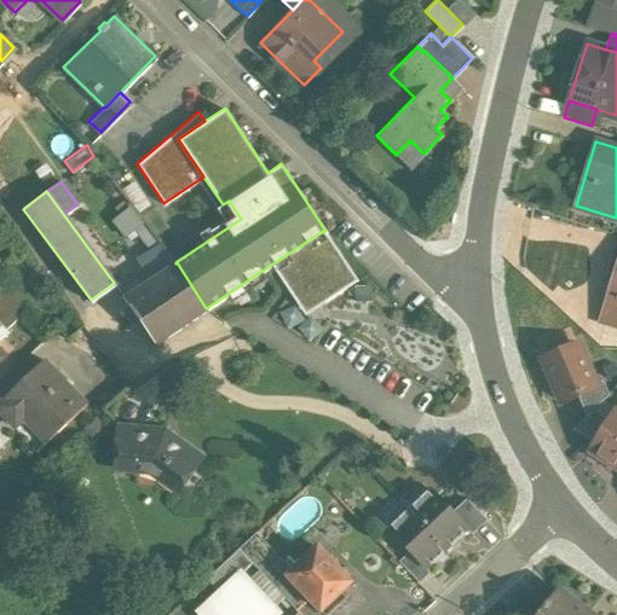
[(161,243),(130,203),(120,212),(151,251),(161,243)]
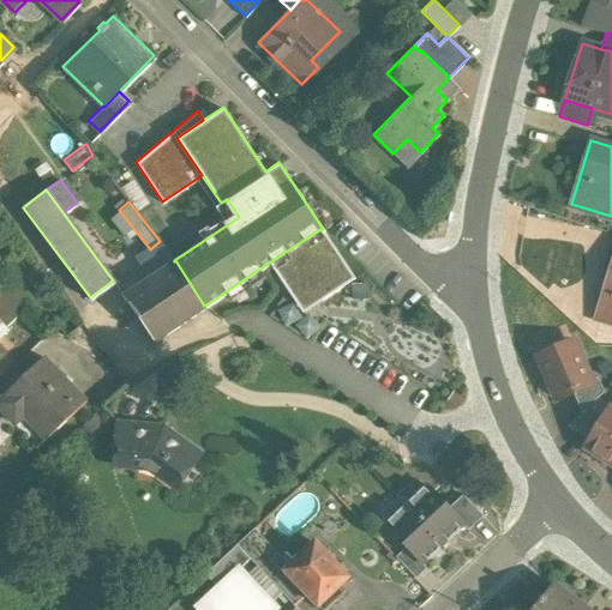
[(321,229),(269,263),(301,310),(353,276),(323,229),(321,230),(321,229)]
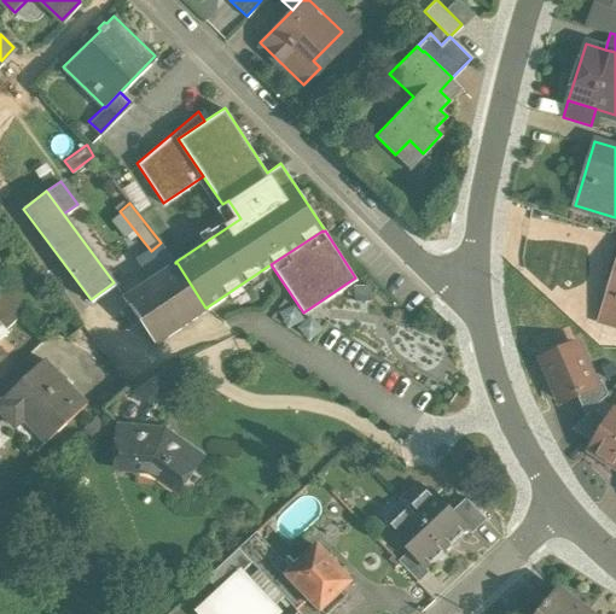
[(175,263),(123,298),(126,302),(120,305),(129,321),(135,316),(152,341),(205,308),(176,262),(175,263)]
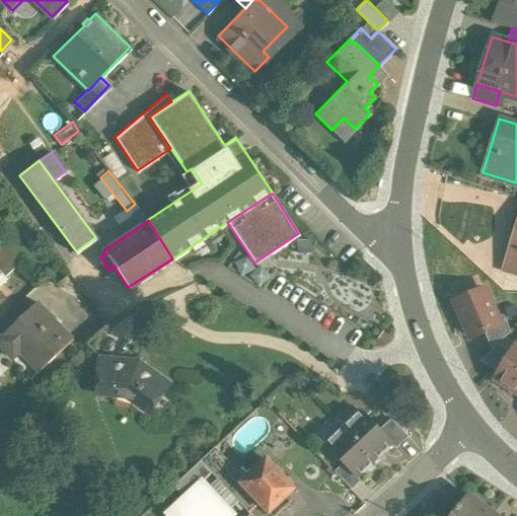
[(516,225),(505,267),(516,270),(516,225)]
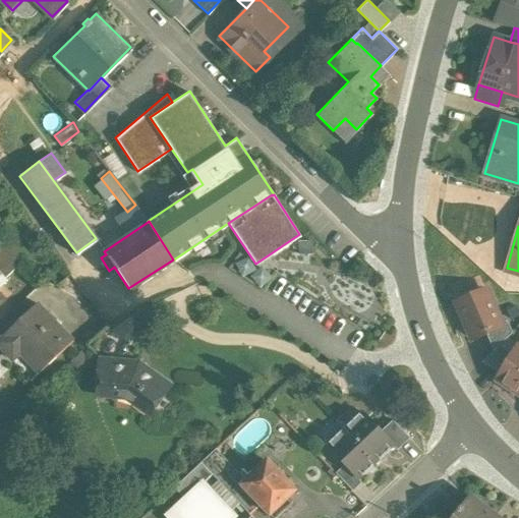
[(483,287),(455,299),(471,337),(484,332),(500,326),(499,324),(483,287)]
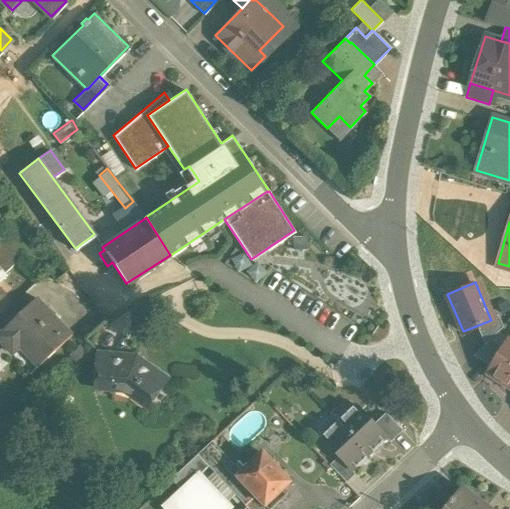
[(69,334),(34,297),(1,328),(2,329),(0,331),(0,340),(10,351),(22,339),(41,360),(69,334)]
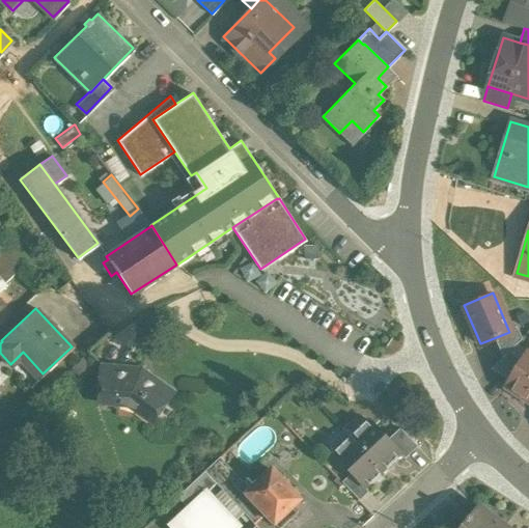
[(509,332),(494,338),(501,355),(520,336),(516,327),(508,330),(509,332)]
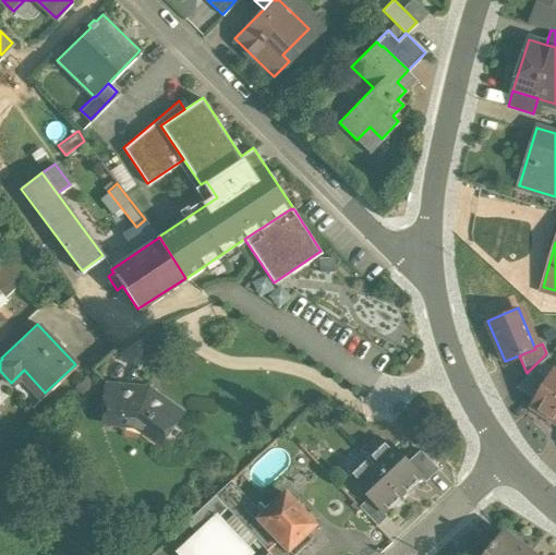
[(555,370),(554,369),(530,405),(555,420),(555,370)]
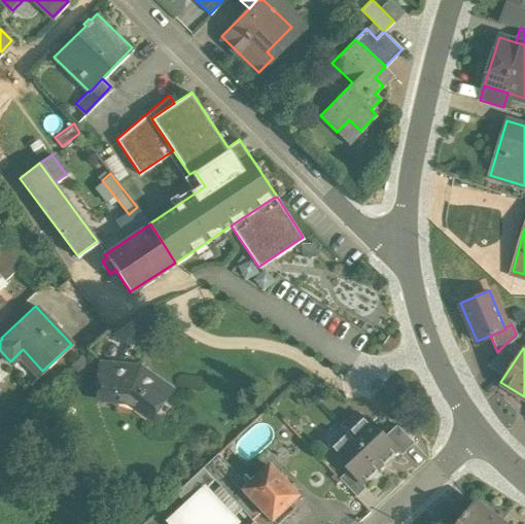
[(140,365),(99,360),(97,397),(115,398),(123,389),(134,398),(131,403),(147,415),(168,386),(140,365)]
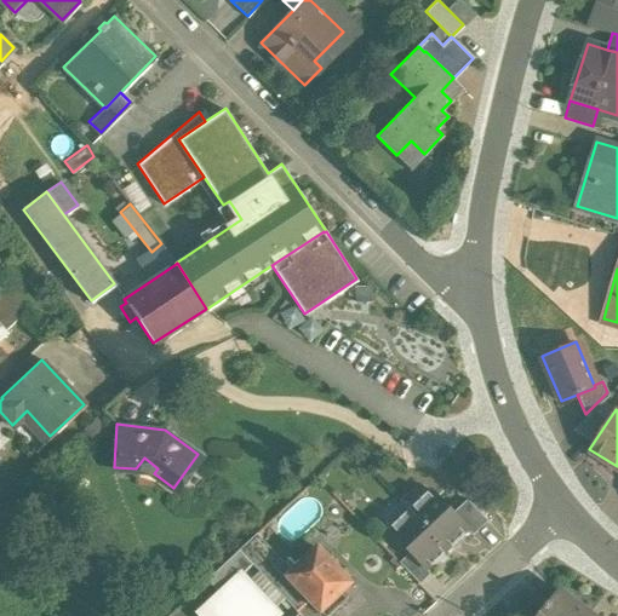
[(452,511),(429,488),(408,507),(447,548),(468,529),(468,528),(452,511)]
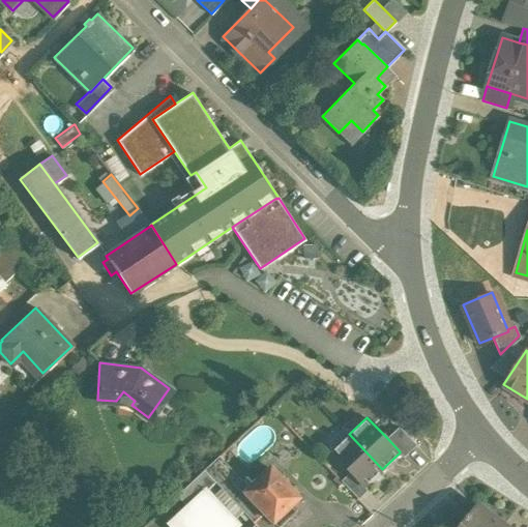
[(415,443),(399,426),(386,437),(400,451),(400,452),(403,456),(415,443)]
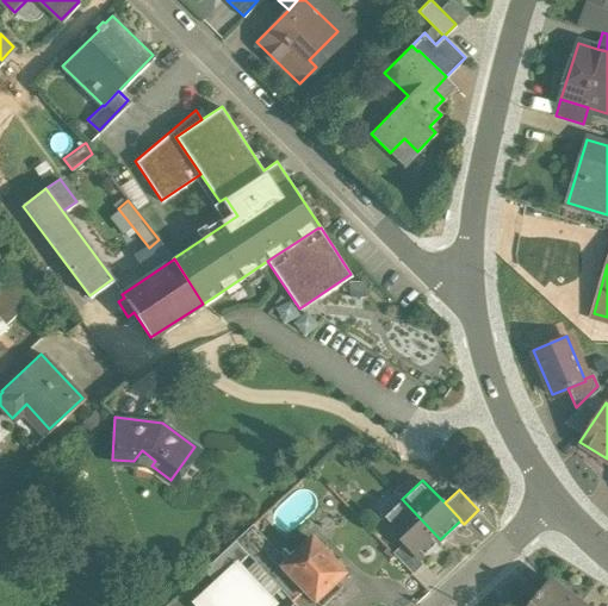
[(440,539),(402,499),(380,519),(402,542),(419,558),(440,539)]
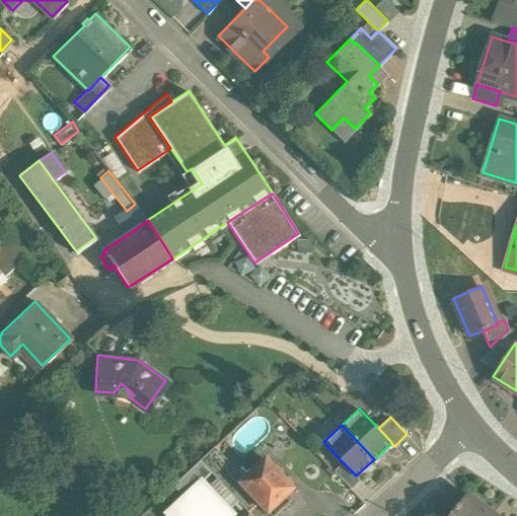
[(293,487),(265,457),(239,482),(253,496),(273,515),(289,500),(284,495),(293,487)]
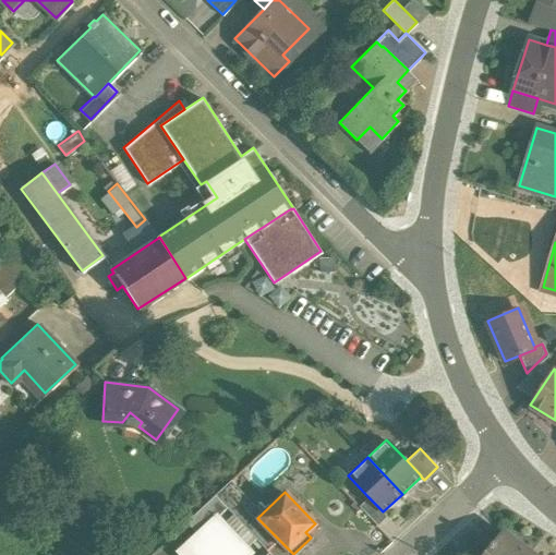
[(214,493),(185,520),(197,533),(216,515),(226,506),(214,493)]
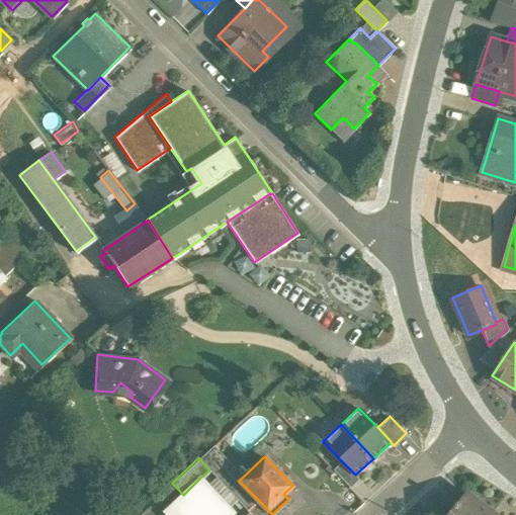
[(355,475),(341,460),(333,468),(349,486),(358,478),(355,475)]
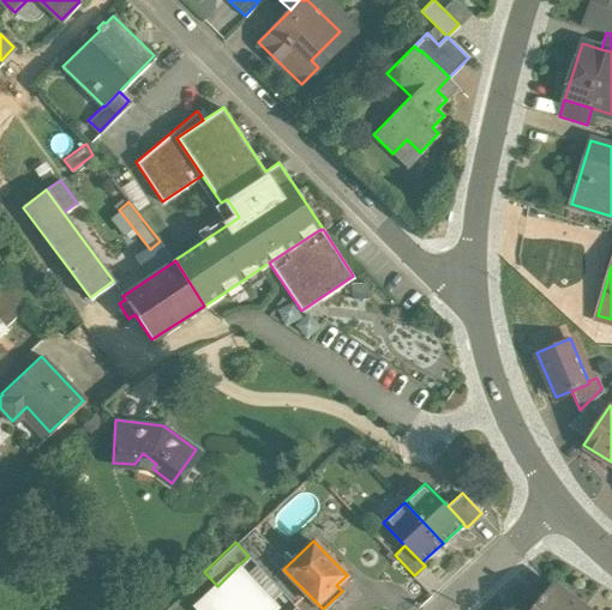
[(238,566),(217,586),(205,598),(216,609),(268,609),(274,604),(238,566)]
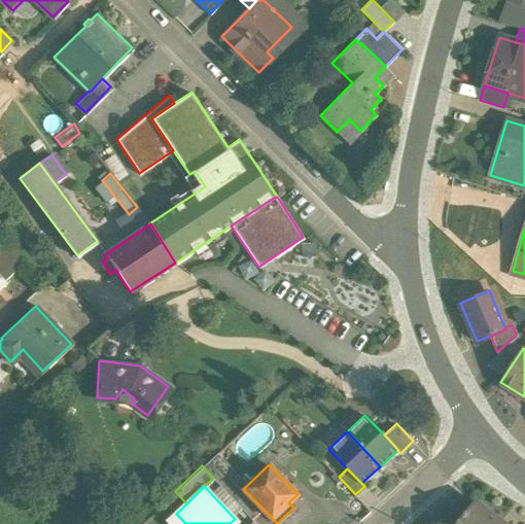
[(257,503),(243,489),(233,498),(247,514),(257,503)]
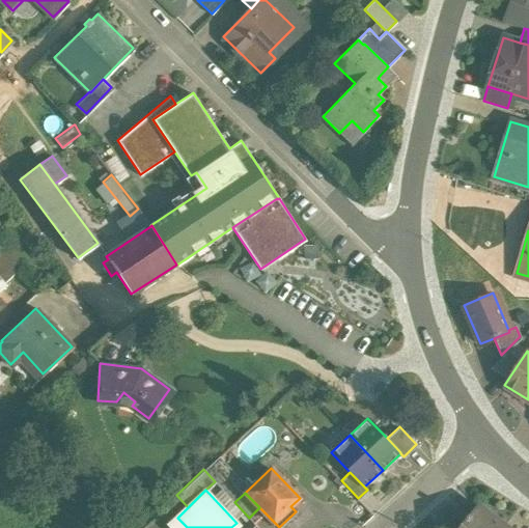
[(447,506),(435,518),(443,526),(454,515),(447,506)]
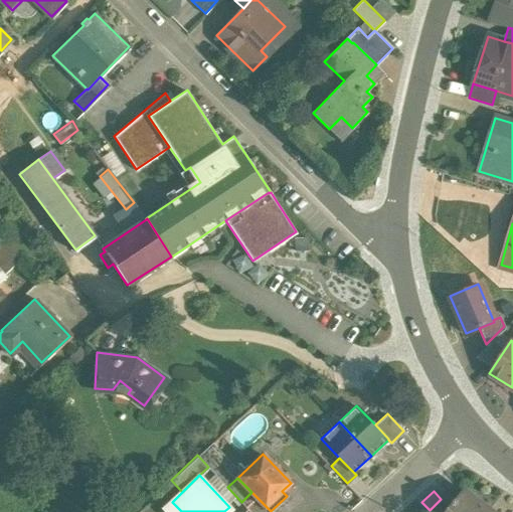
[(488,511),(462,491),(454,502),(452,500),(449,504),(451,505),(446,511),(488,511)]
